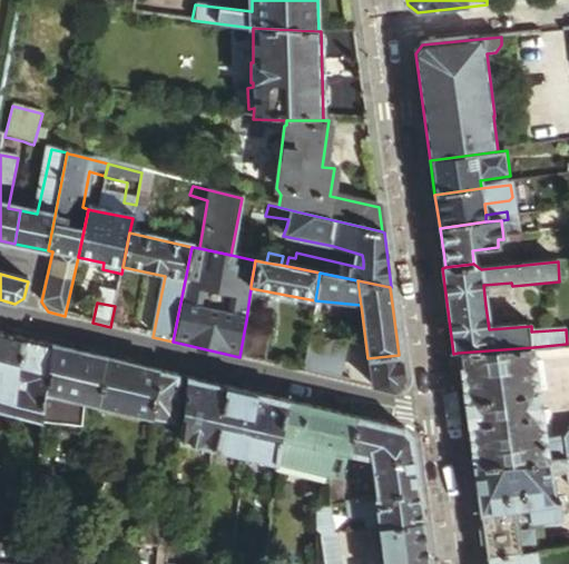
[(270,328),(245,326),(239,357),(264,364),(270,328)]
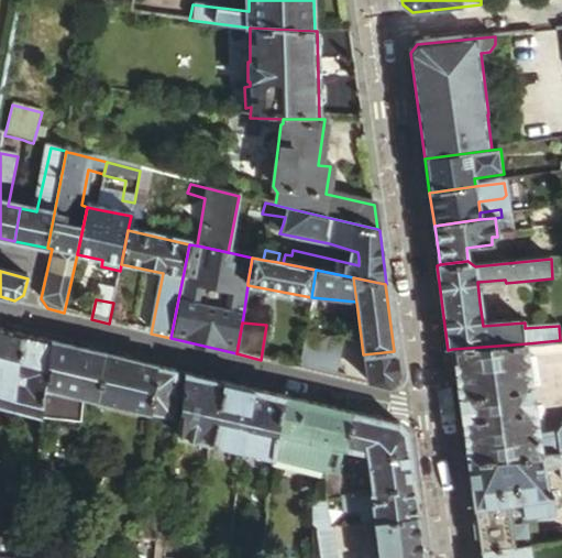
[(20,337),(0,331),(0,408),(12,413),(20,337)]
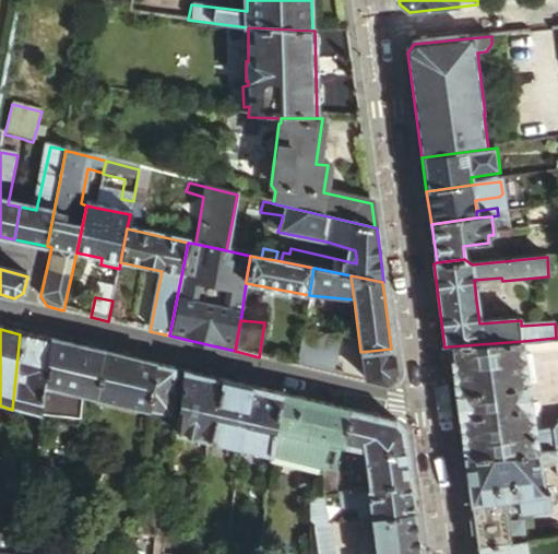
[(303,332),(297,366),(333,375),(340,341),(341,340),(303,332)]
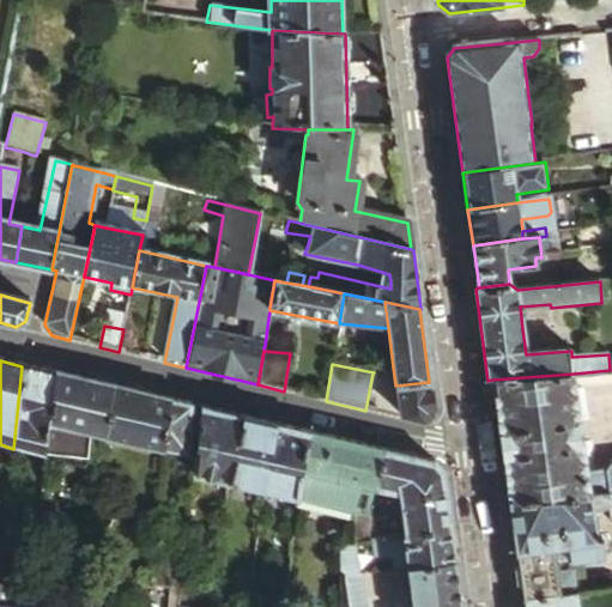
[(55,375),(22,366),(13,449),(43,455),(55,375)]
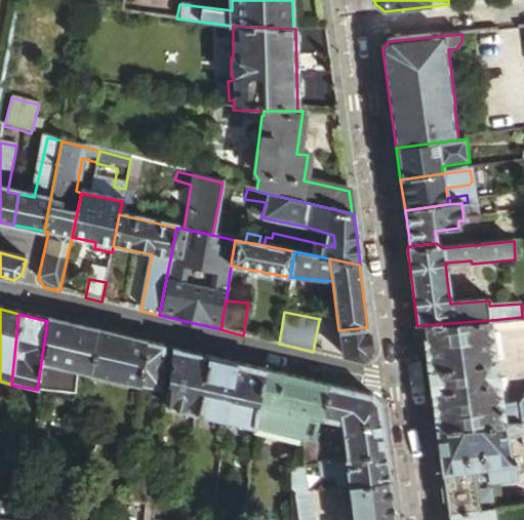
[(436,430),(523,424),(523,397),(522,398),(519,401),(520,404),(502,406),(491,320),(421,325),(436,430)]
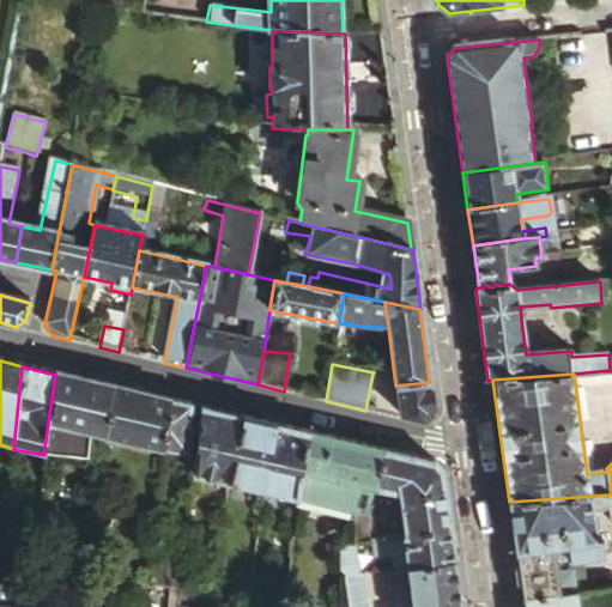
[(111,388),(55,375),(43,455),(84,460),(89,432),(105,436),(111,388)]
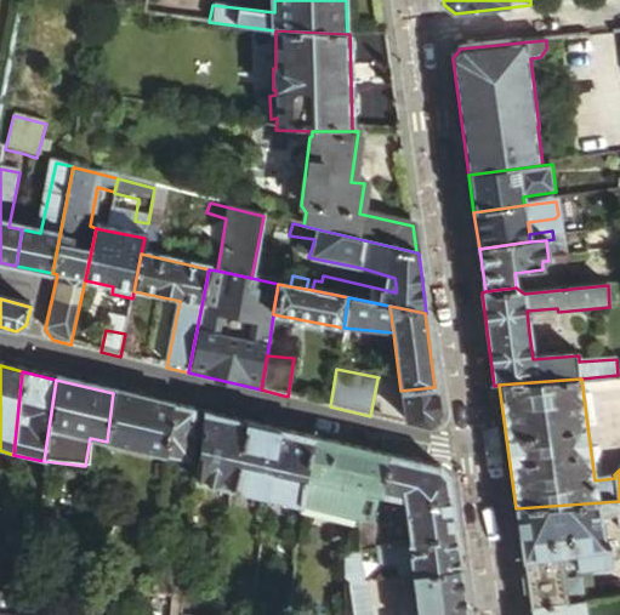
[(400,391),(403,409),(437,405),(434,387),(400,391)]
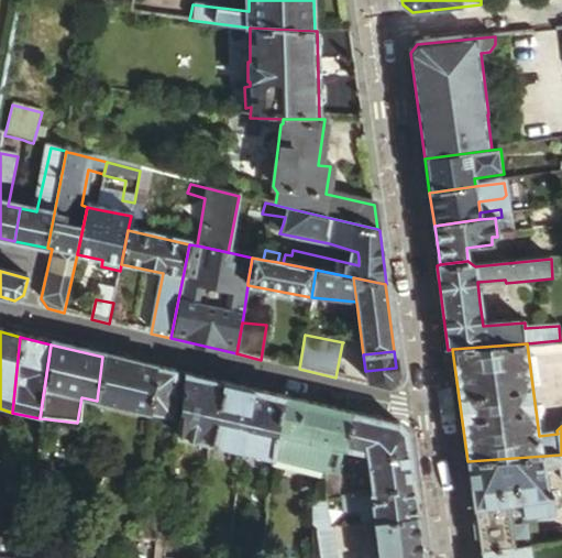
[(102,357),(97,401),(150,414),(157,370),(102,357)]
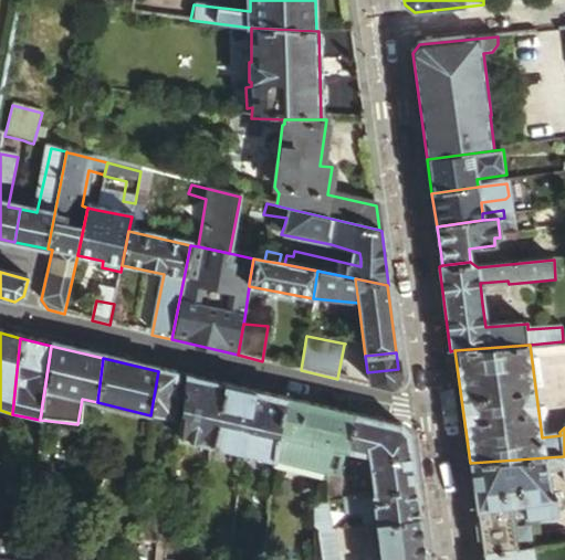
[(393,392),(400,384),(398,369),(367,372),(369,387),(393,392)]
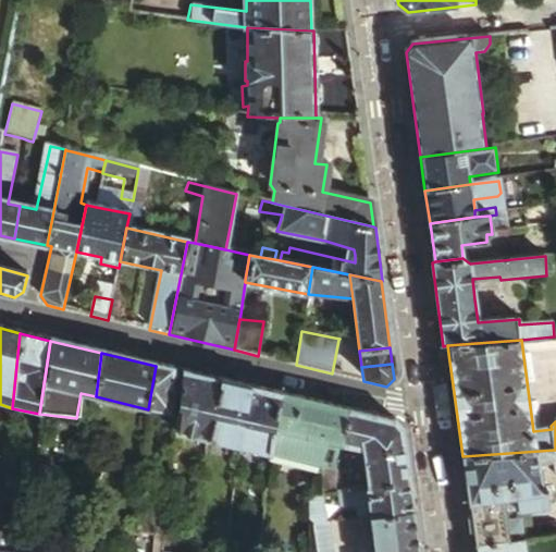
[(184,372),(156,366),(148,409),(177,414),(184,372)]
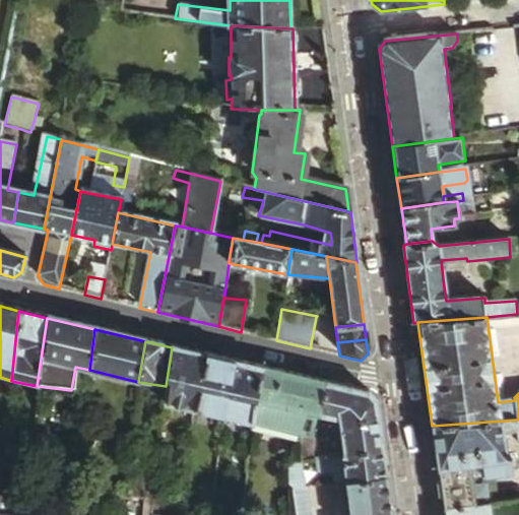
[(166,386),(163,404),(192,411),(206,356),(172,347),(166,386)]
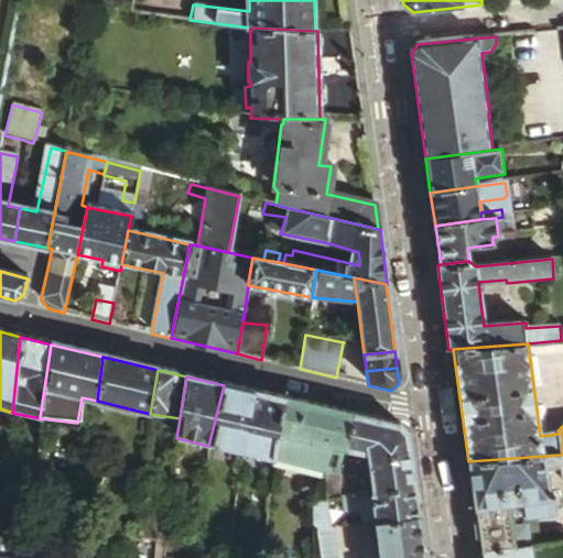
[(208,446),(239,453),(253,392),(224,385),(208,446)]
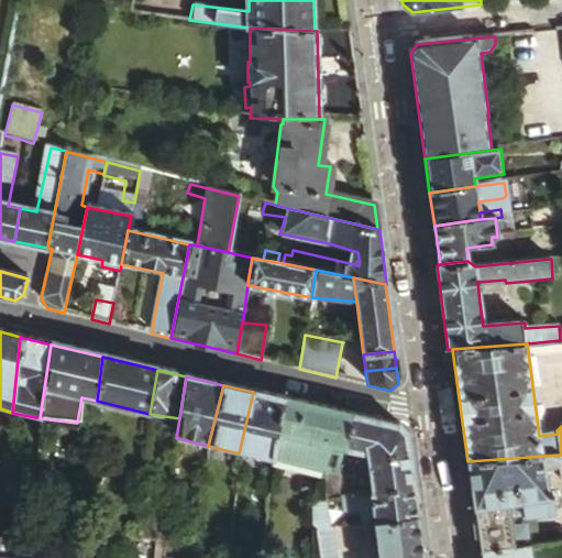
[(284,400),(253,392),(239,453),(271,461),(275,434),(284,400)]
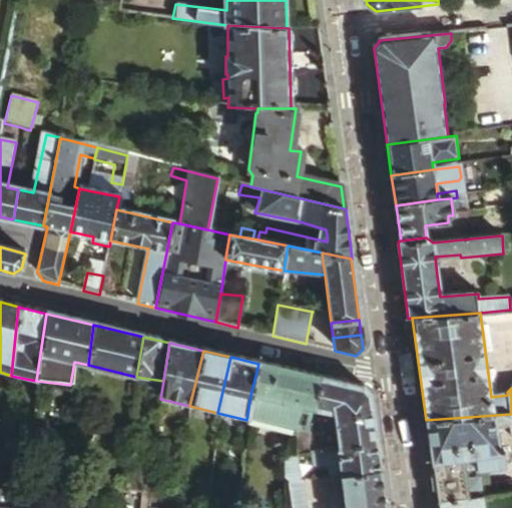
[(250,395),(246,420),(266,424),(271,403),(300,409),(294,431),(297,432),(305,432),(313,411),(321,378),(259,364),(250,395)]
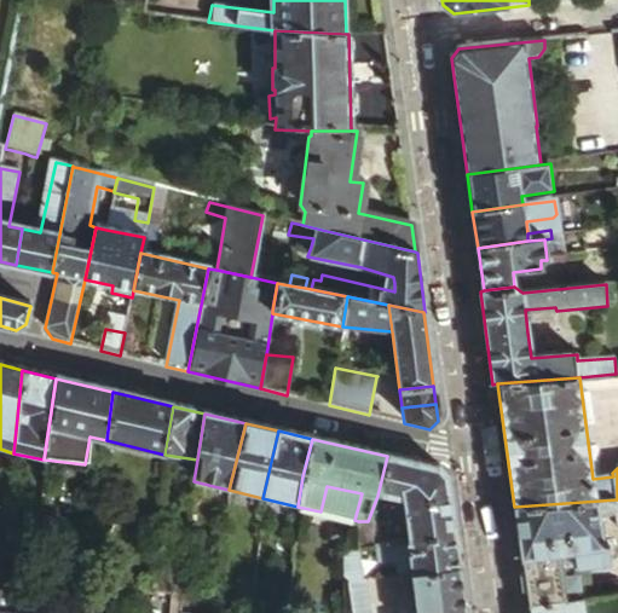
[(437,468),(387,456),(377,496),(391,499),(402,501),(408,542),(454,536),(445,478),(437,468)]
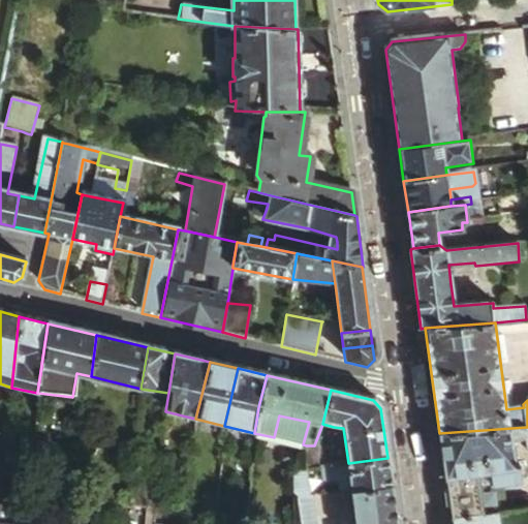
[(274,437),(303,444),(309,422),(279,415),(274,437)]
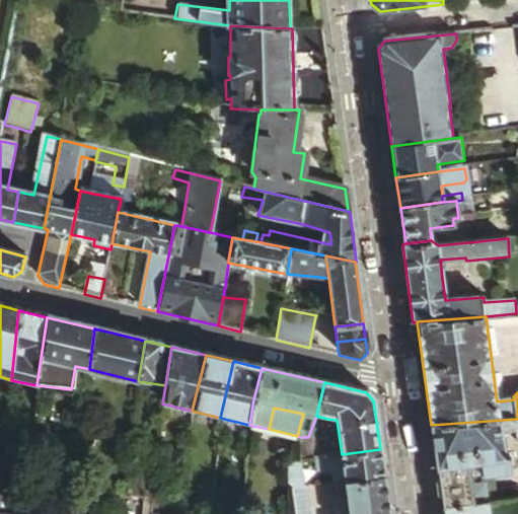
[(517,419),(431,425),(443,509),(488,503),(485,475),(510,471),(508,454),(503,454),(500,429),(502,431),(512,430),(515,427),(514,442),(517,442),(517,419)]
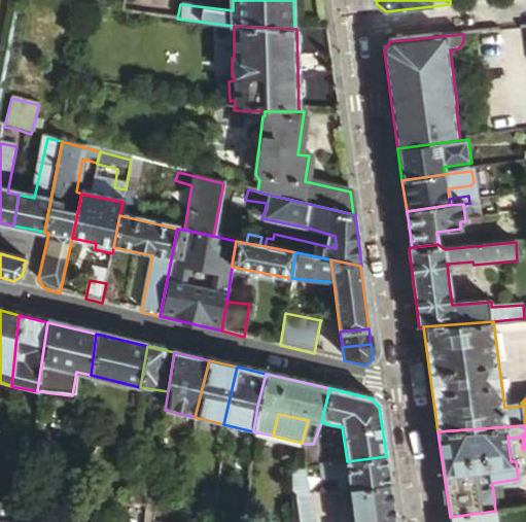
[(305,444),(305,467),(305,468),(315,466),(316,446),(313,444),(305,444)]
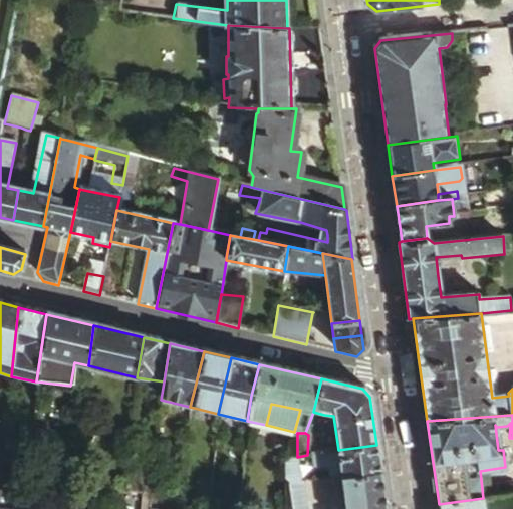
[(330,479),(339,477),(380,472),(376,445),(338,450),(326,452),(328,465),(330,479)]
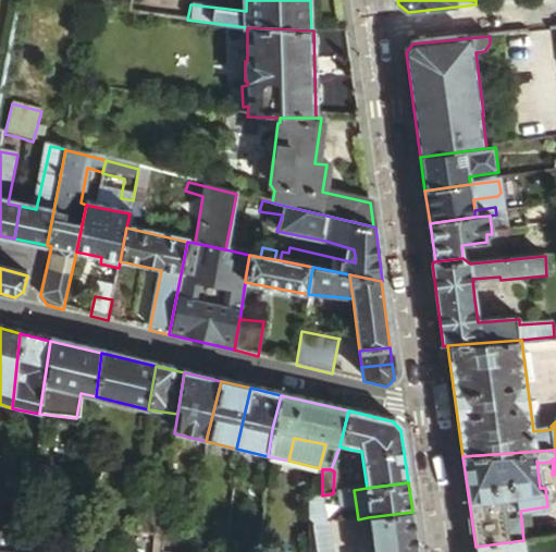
[(354,490),(342,492),(344,505),(356,504),(354,490)]
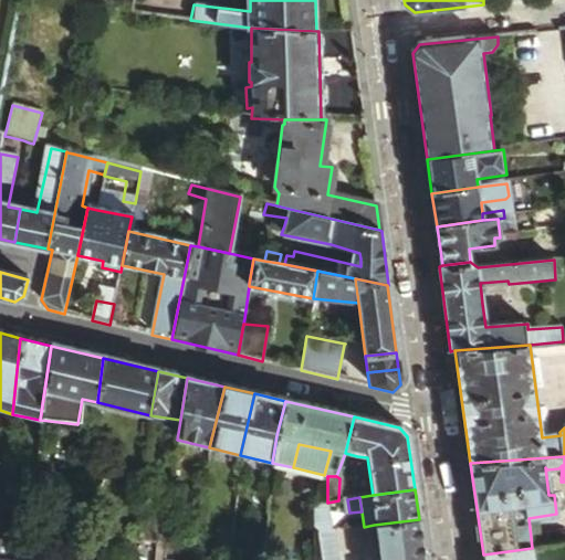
[(313,504),(310,534),(328,530),(327,503),(327,502),(313,504)]
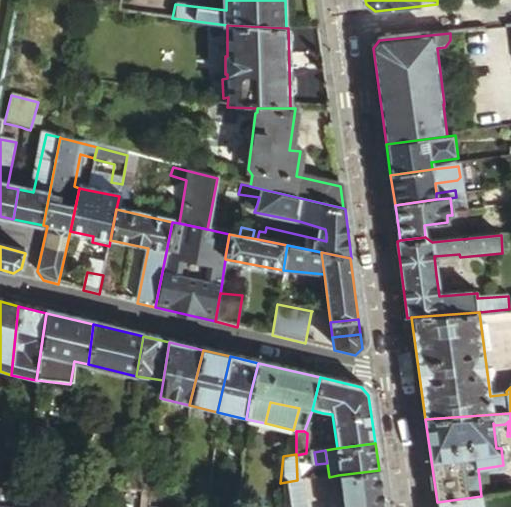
[(34,506),(33,504),(19,502),(23,473),(5,470),(2,492),(0,491),(0,506),(34,506)]
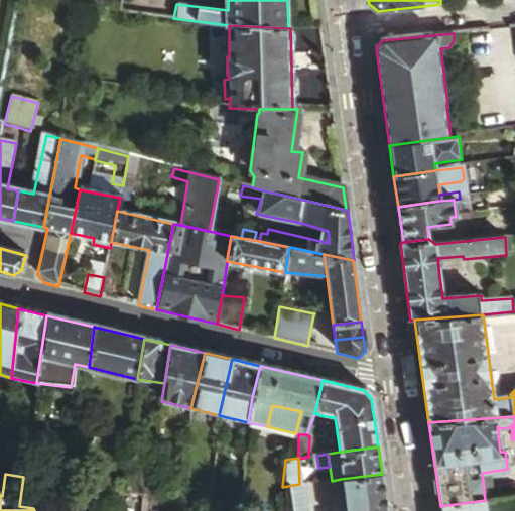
[(386,510),(382,474),(341,479),(345,510),(386,510)]
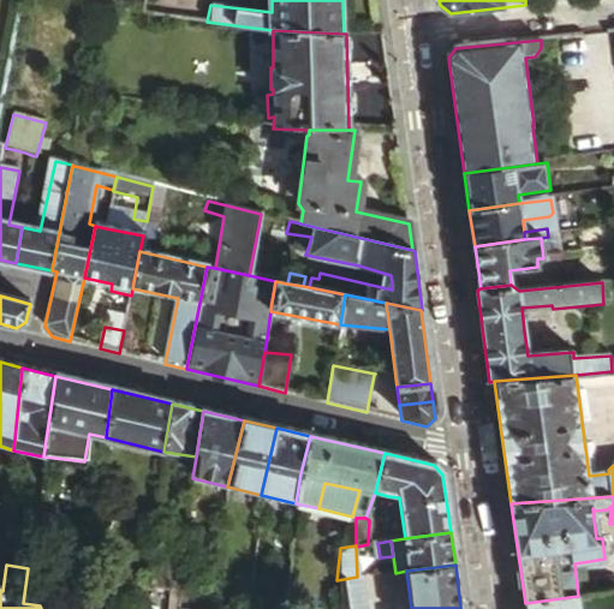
[(359,608),(359,577),(357,577),(337,580),(334,608),(359,608)]
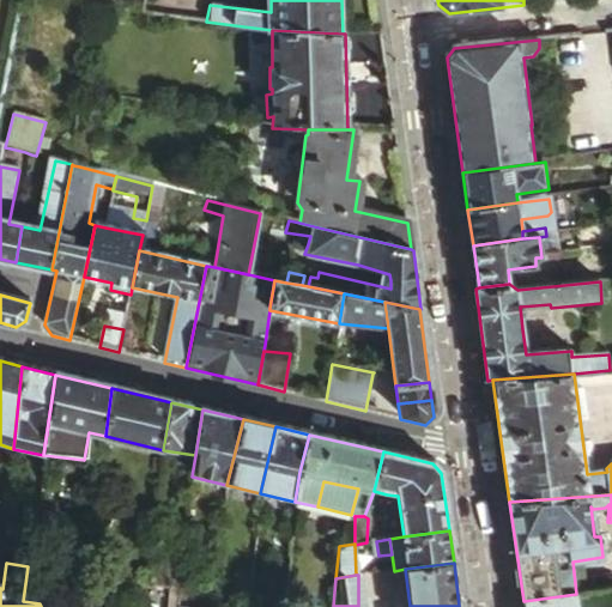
[(143,588),(174,594),(176,583),(144,577),(143,588)]
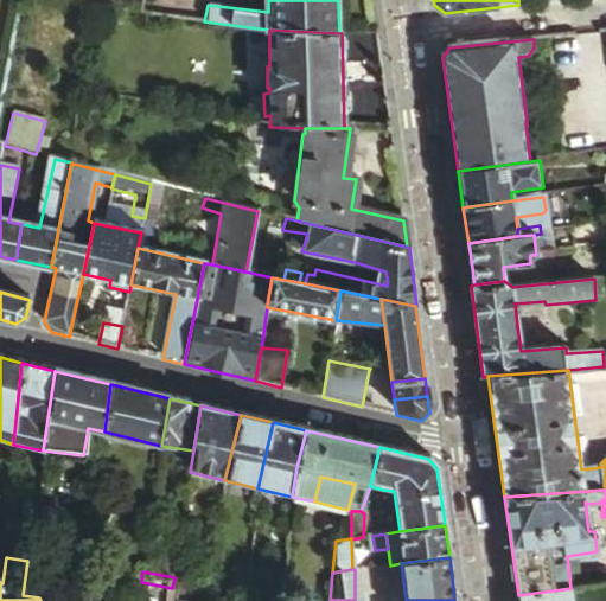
[(605,582),(571,588),(518,595),(518,600),(605,600),(605,582)]
